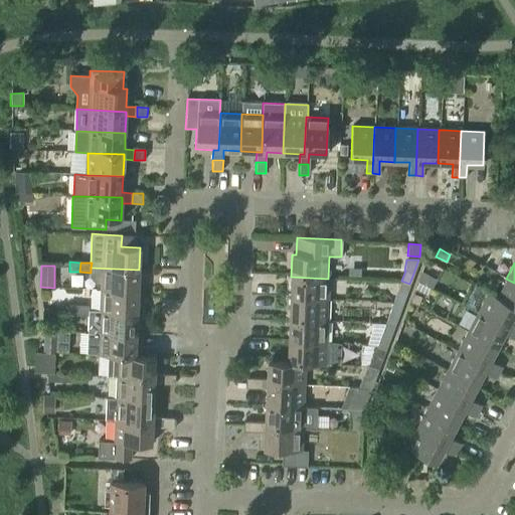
[(91,268),(91,273),(91,277),(97,283),(101,283),(101,290),(138,292),(139,270),(91,268)]
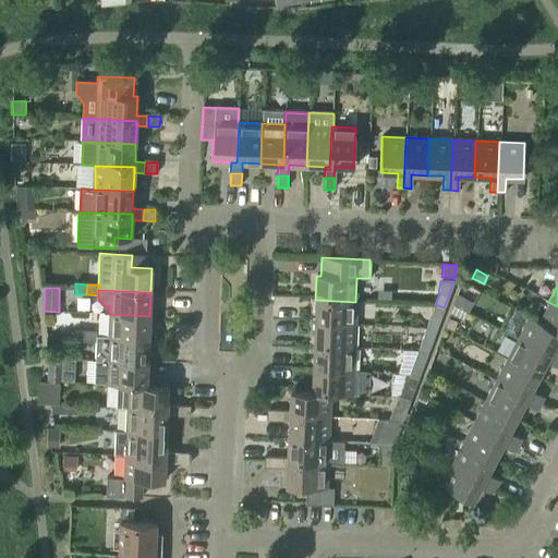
[(377,301),(391,301),(391,292),(377,291),(377,301)]
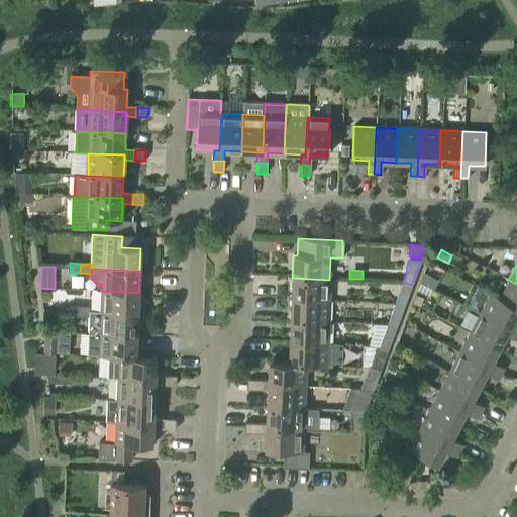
[(423,273),(419,283),(432,290),(437,280),(423,273)]
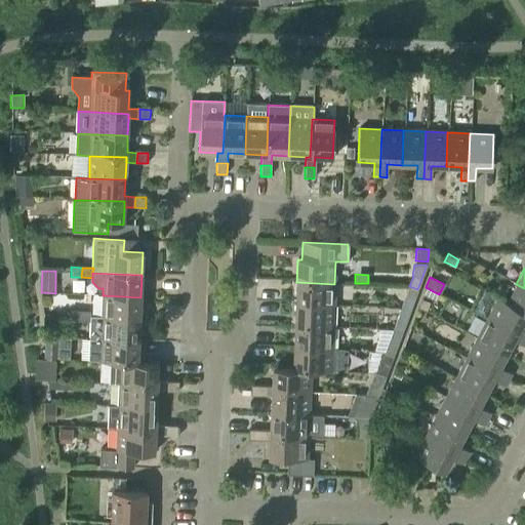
[(296,282),(295,305),(333,306),(334,284),(296,282)]
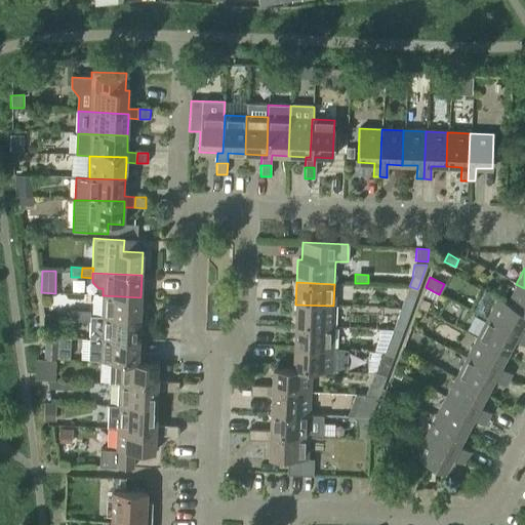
[(524,288),(516,284),(507,304),(506,305),(524,315),(524,288)]
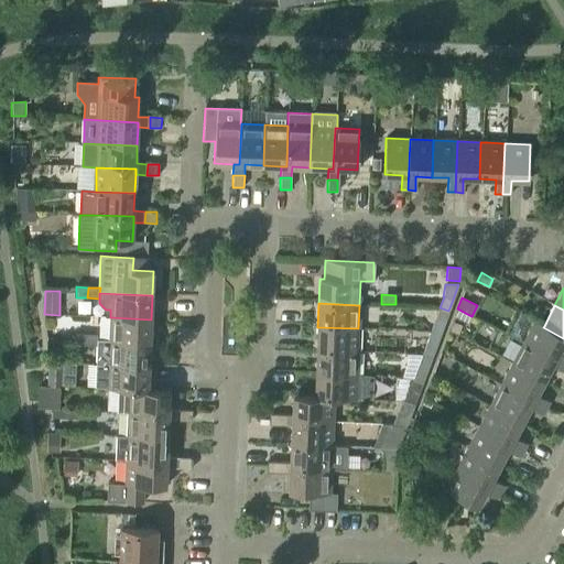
[(435,318),(445,323),(448,311),(440,307),(435,318)]
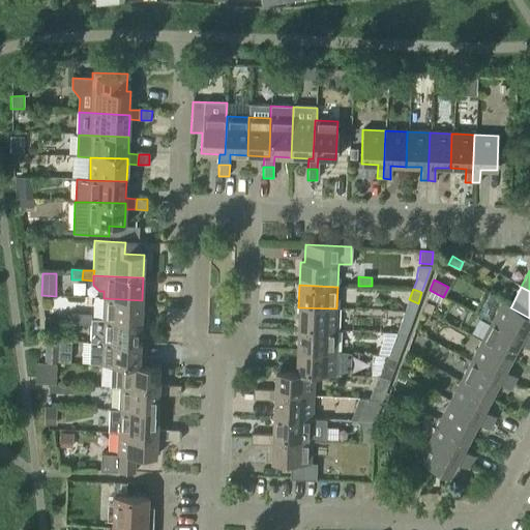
[(104,298),(102,321),(141,322),(142,300),(104,298)]
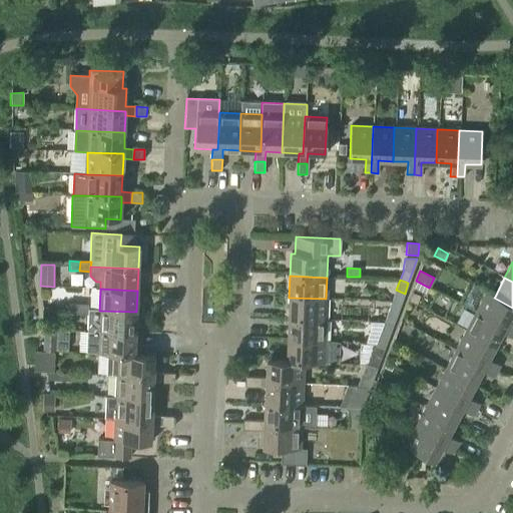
[(512,332),(512,324),(508,322),(512,311),(512,308),(494,298),(495,297),(486,292),(475,312),(512,332)]
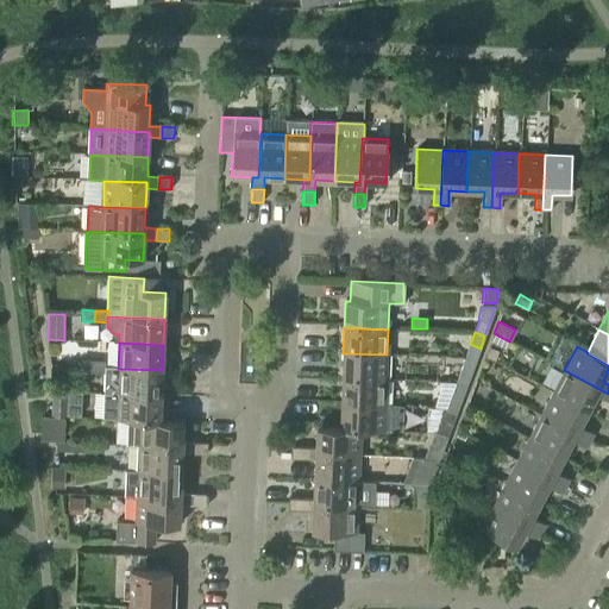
[(489,349),(485,358),(495,362),(498,352),(489,349)]
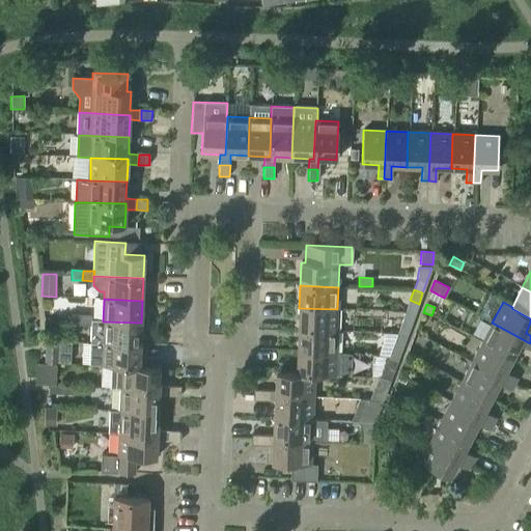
[(299,308),(298,331),(336,332),(337,309),(299,308)]
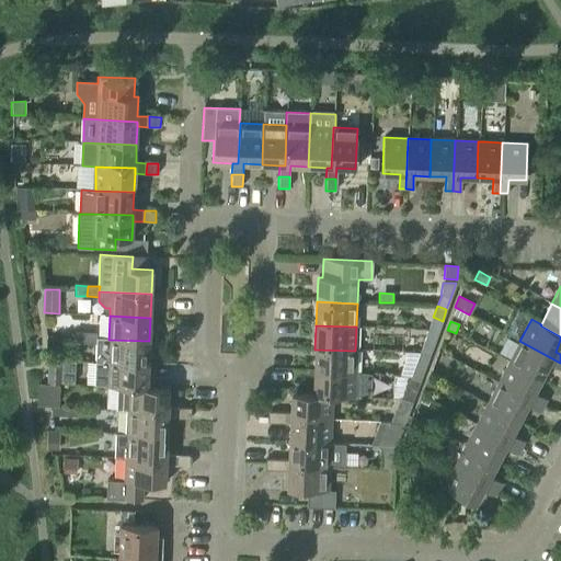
[(86,333),(75,332),(75,343),(86,344),(86,333)]
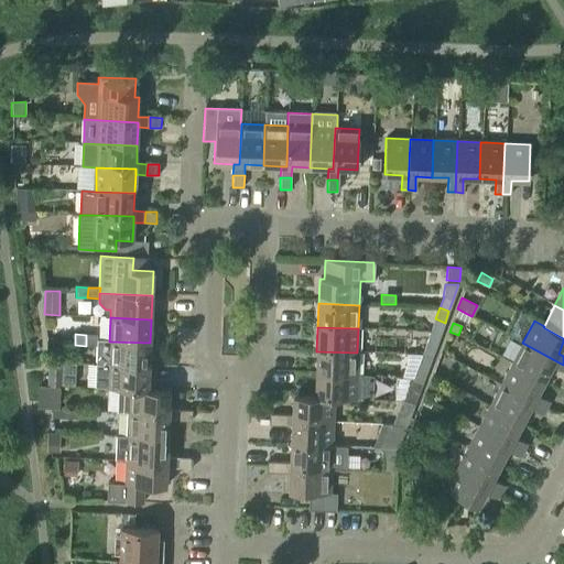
[(86,335),(86,346),(97,346),(98,335),(86,335)]
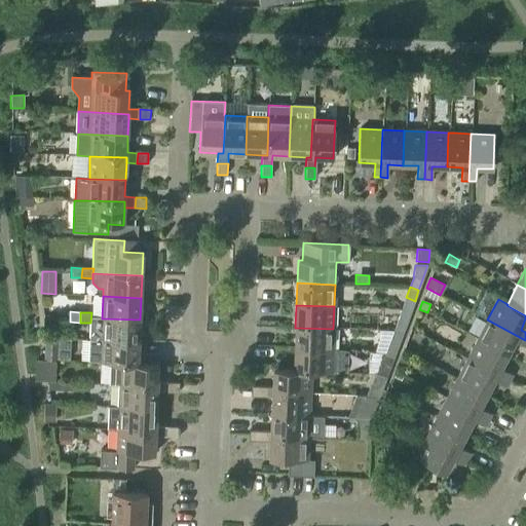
[(140,320),(102,318),(92,317),(91,340),(101,340),(139,342),(140,320)]
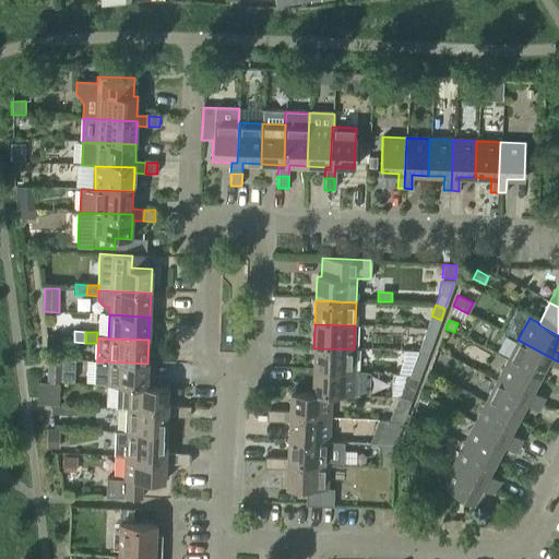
[(558,361),(518,340),(508,358),(507,361),(538,378),(546,364),(558,370),(558,361)]
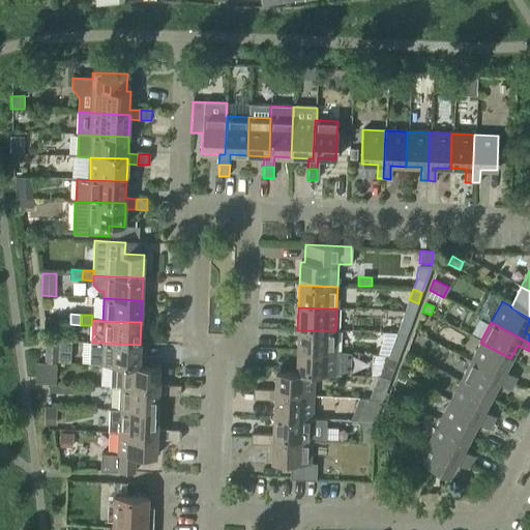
[(401,323),(396,333),(405,336),(409,326),(401,323)]
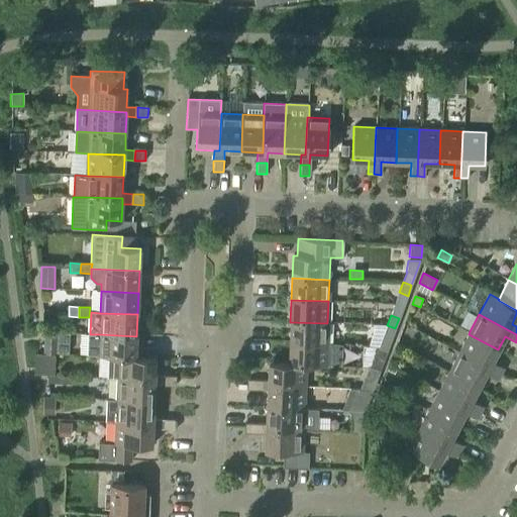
[(290,322),(289,344),(327,345),(327,323),(290,322)]
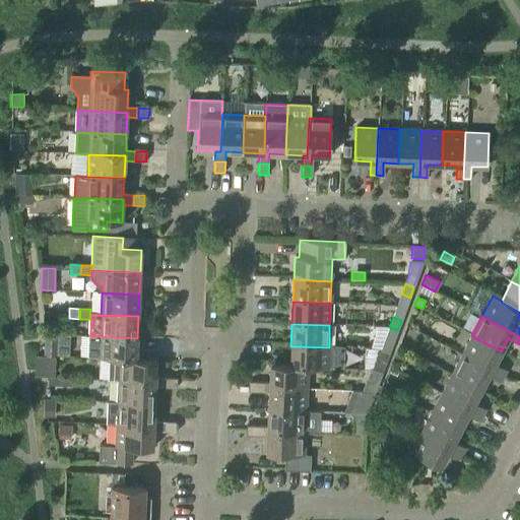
[(397,330),(389,327),(385,337),(394,340),(397,330)]
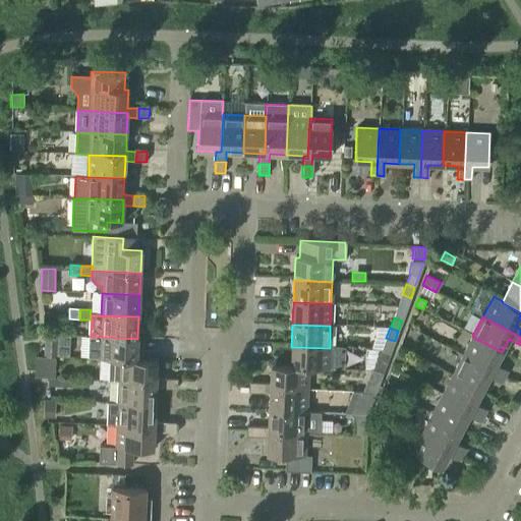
[(45,335),(45,355),(59,355),(59,336),(45,335)]
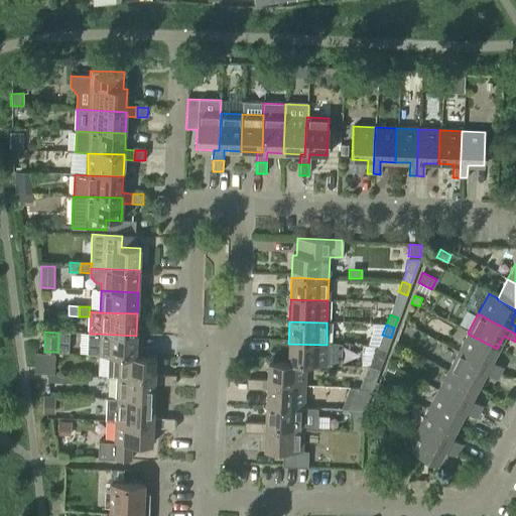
[(90,334),(89,357),(110,358),(119,358),(119,357),(135,358),(135,357),(136,336),(99,334),(90,334)]
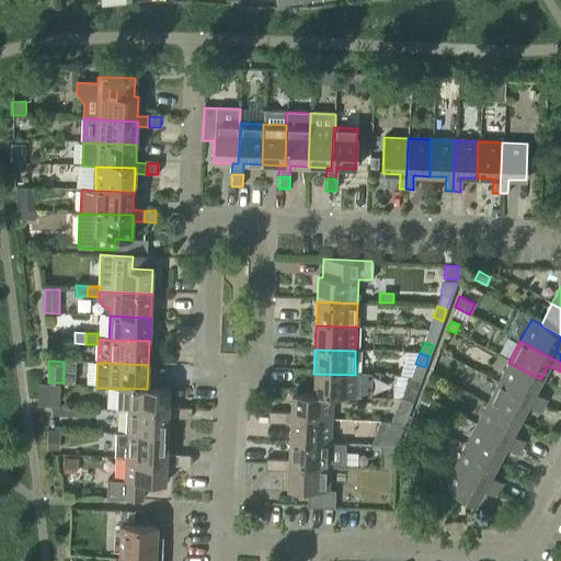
[(542,408),(546,401),(533,395),(540,379),(508,363),(497,384),(542,408)]
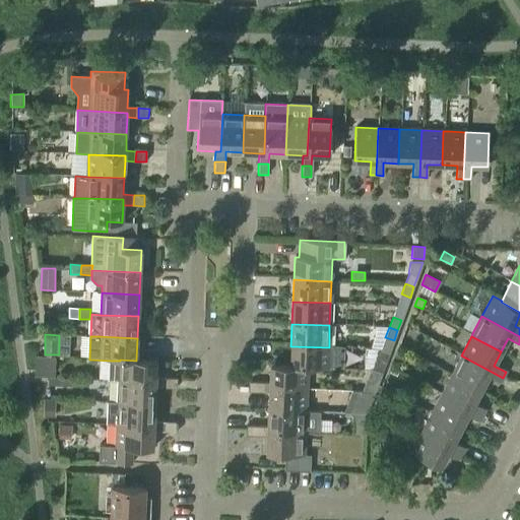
[(290,346),(290,367),(307,368),(328,369),(329,347),(290,346)]
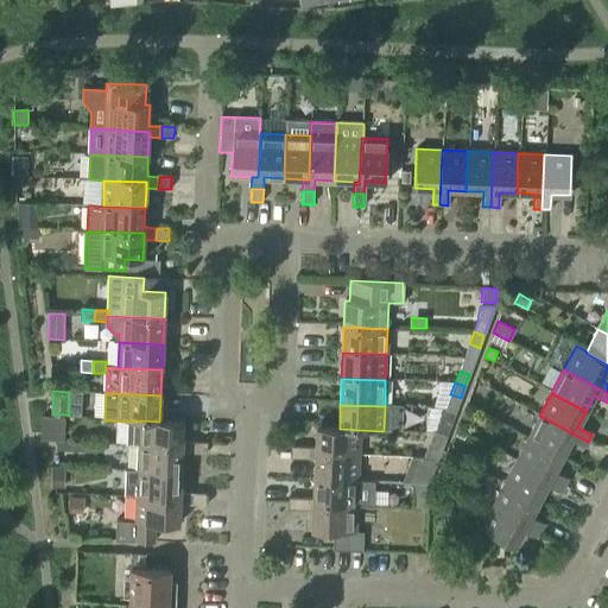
[(563,457),(570,442),(584,449),(588,442),(539,416),(527,438),(563,457)]
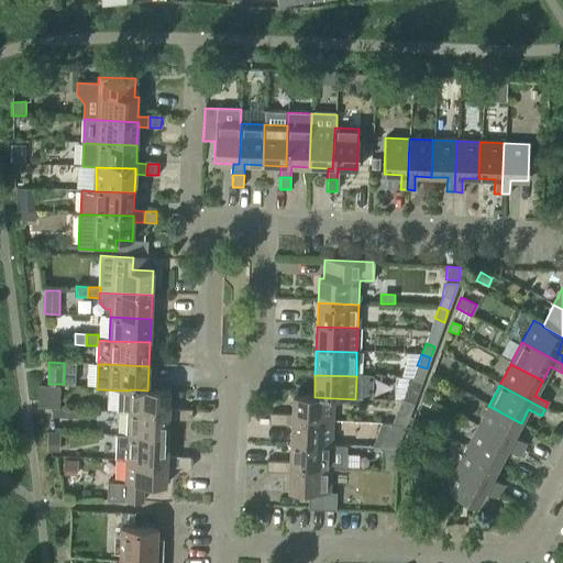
[(58,403),(58,387),(39,387),(39,403),(58,403)]
